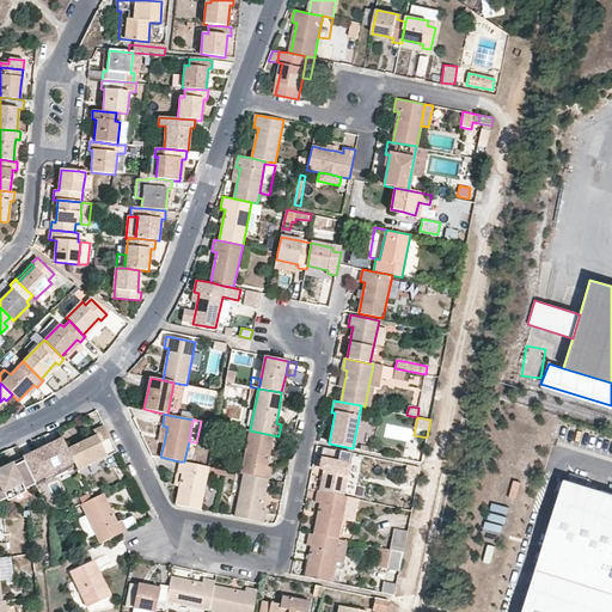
[(93,430),(96,435),(67,450),(73,460),(79,471),(117,451),(104,426),(93,430)]
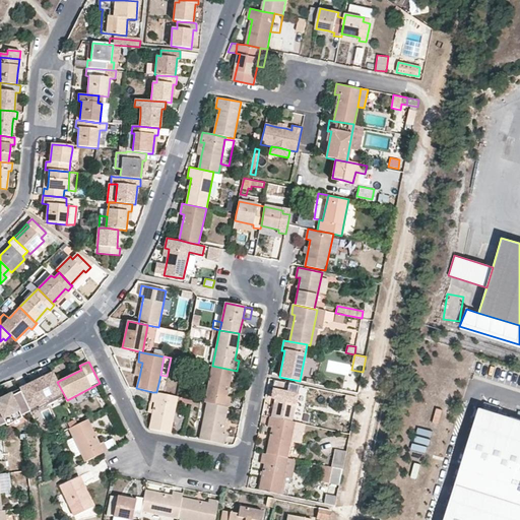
[(232,397),(226,396),(232,370),(212,366),(205,402),(207,403),(226,407),(230,407),(232,397)]
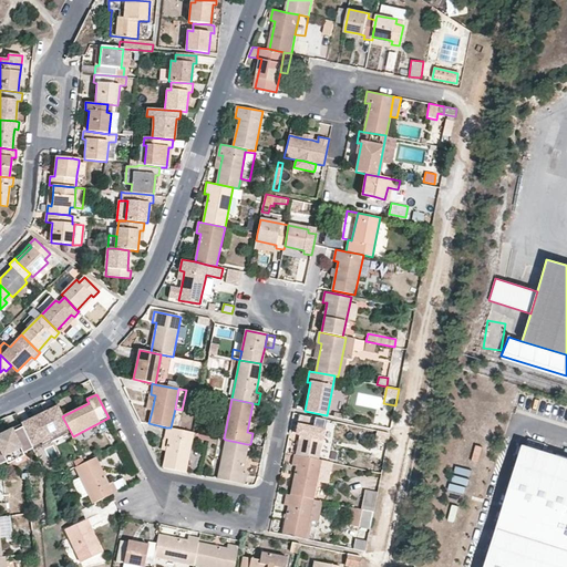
[(21,425),(31,445),(68,426),(62,416),(55,403),(45,408),(48,412),(35,419),(21,425)]
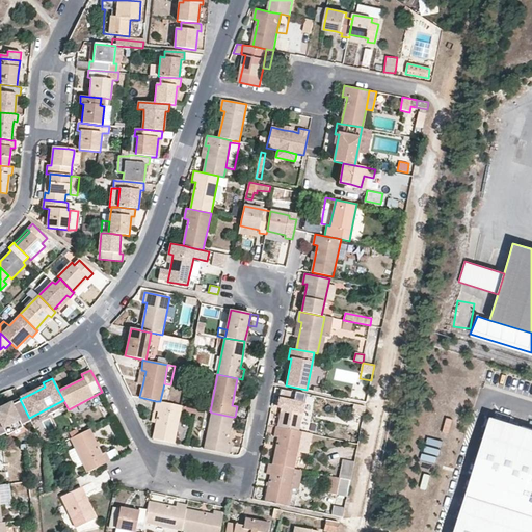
[(458,390),(459,382),(445,379),(443,388),(458,390)]
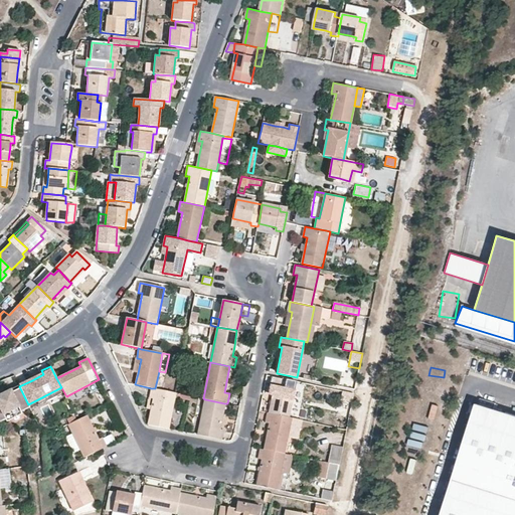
[(43,374),(41,370),(30,376),(32,380),(43,374)]
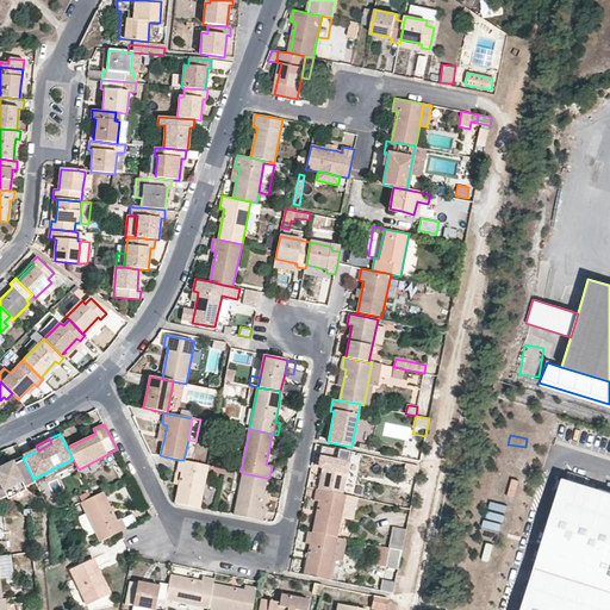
[(325,459),(318,489),(342,493),(350,452),(323,446),(321,458),(325,459)]
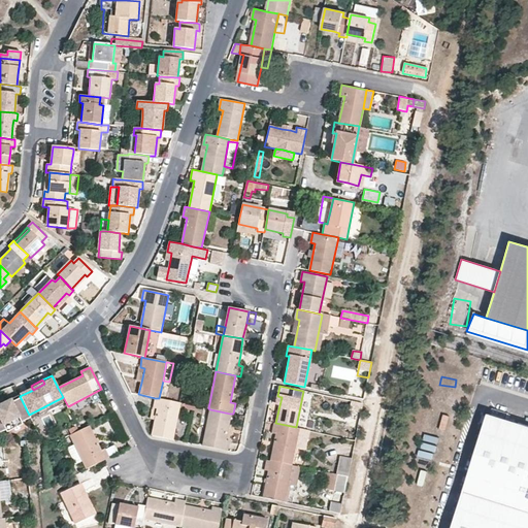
[(10,400),(12,403),(1,409),(0,409),(0,432),(31,418),(29,415),(20,396),(20,395),(10,400)]
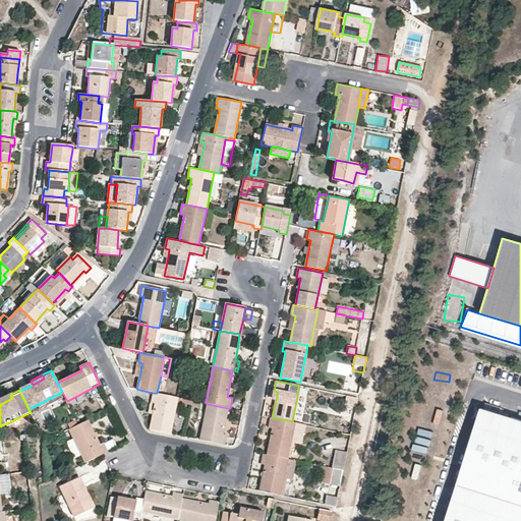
[(151,430),(170,433),(177,398),(157,393),(153,393),(151,402),(156,404),(151,430)]
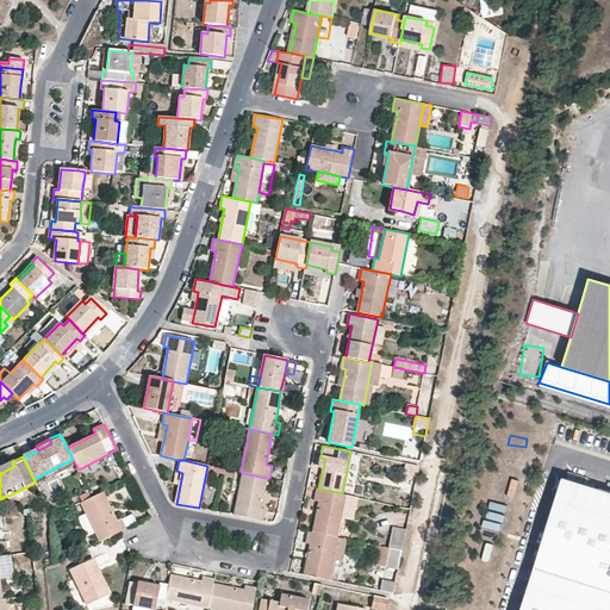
[(0,467),(0,470),(1,473),(14,466),(12,462),(0,467)]
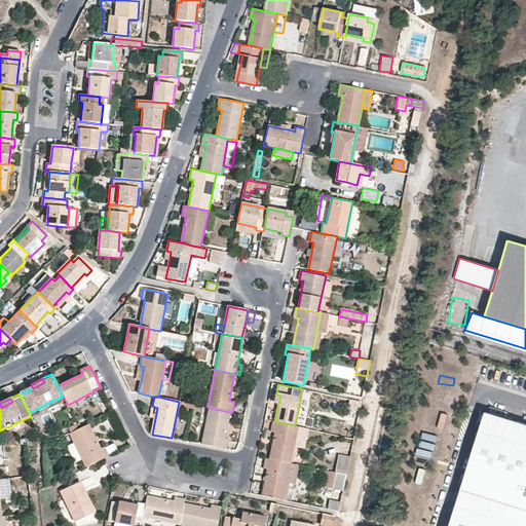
[(349,399),(348,408),(360,410),(362,402),(349,399)]
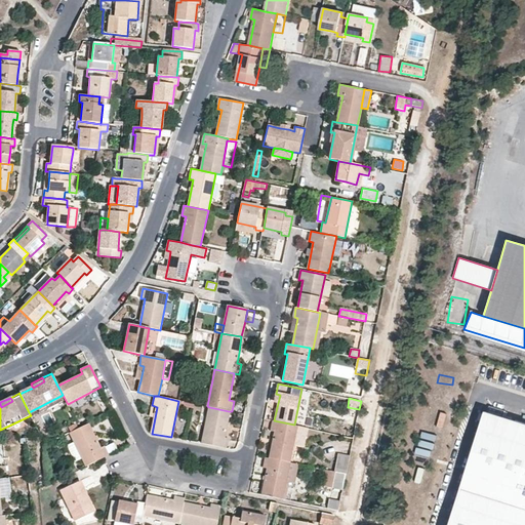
[(229,411),(209,407),(202,443),(227,448),(229,438),(224,438),(229,411)]
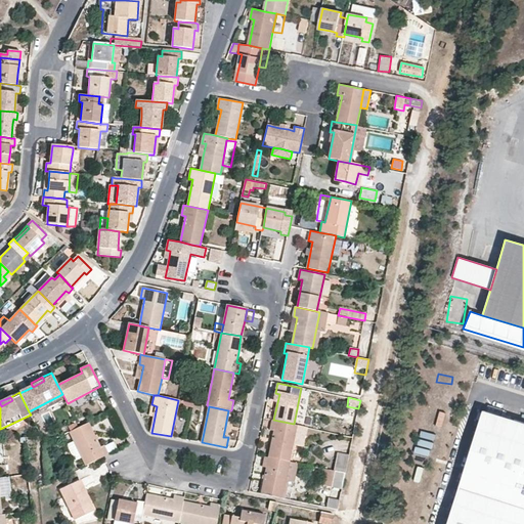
[(428,407),(418,444),(433,448),(443,411),(428,407)]
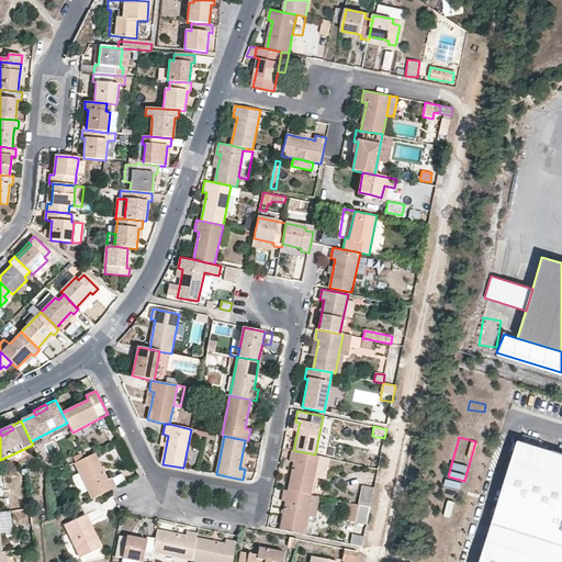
[(478,561),(561,561),(561,454),(516,440),(478,561)]
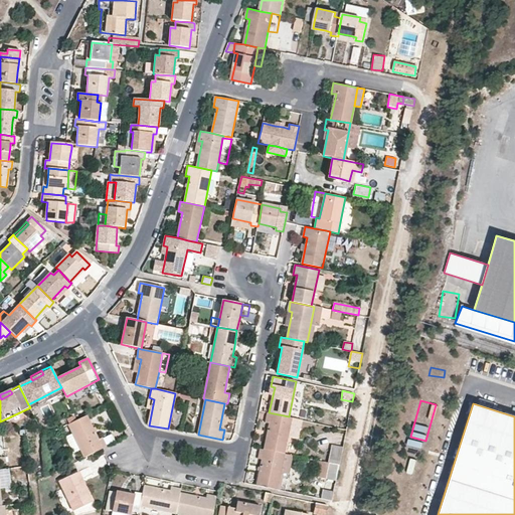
[(266,422),(269,423),(264,450),(284,454),(288,437),(298,439),(302,419),(289,416),(269,412),(268,412),(266,422)]
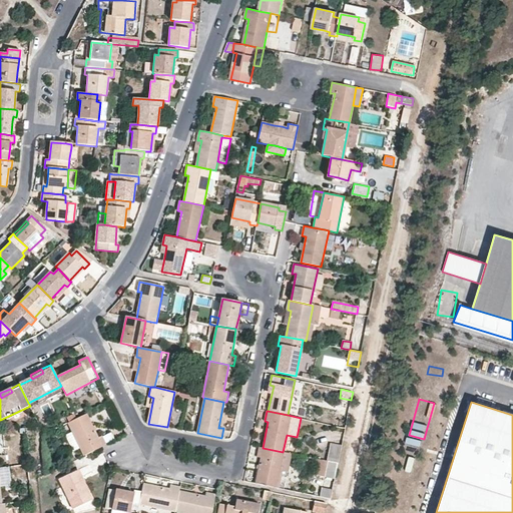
[(77,418),(68,423),(83,456),(101,447),(106,444),(102,436),(98,438),(86,414),(77,418)]
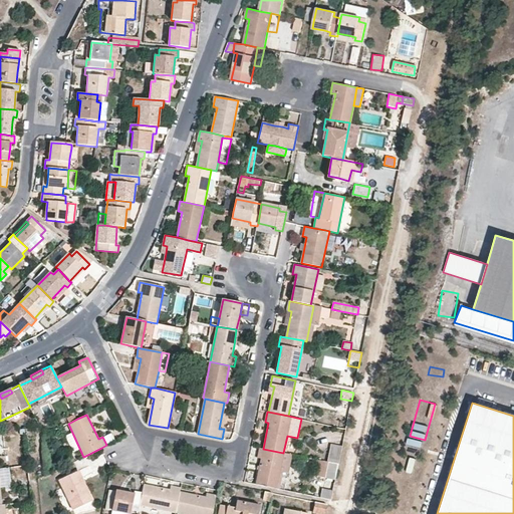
[(70,448),(77,446),(72,433),(66,436),(70,448)]
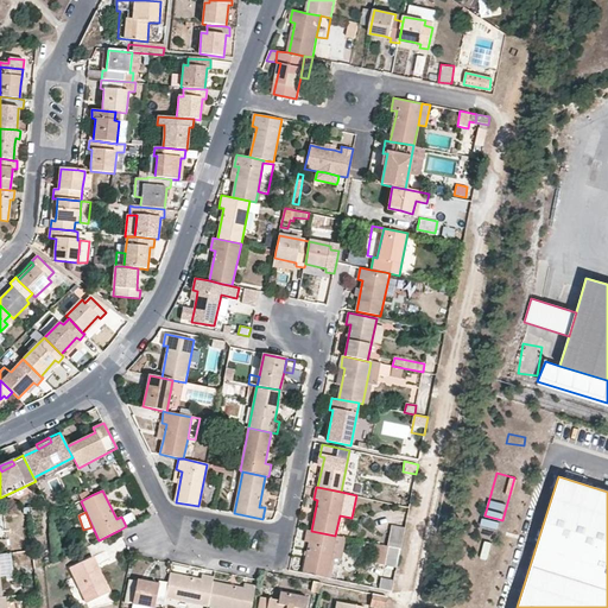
[(486,536),(492,537),(496,521),(489,520),(486,536)]
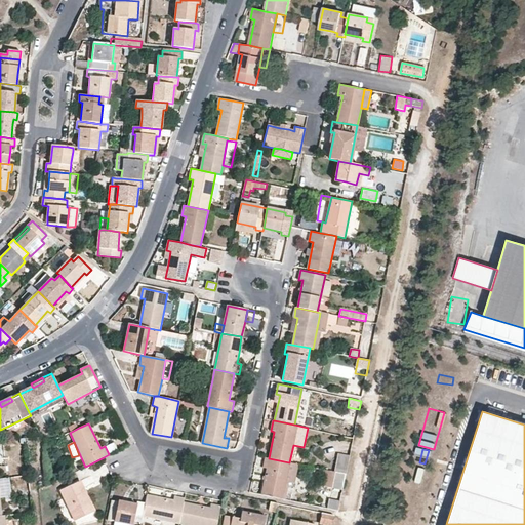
[(334,471),(346,474),(350,456),(338,454),(334,471)]
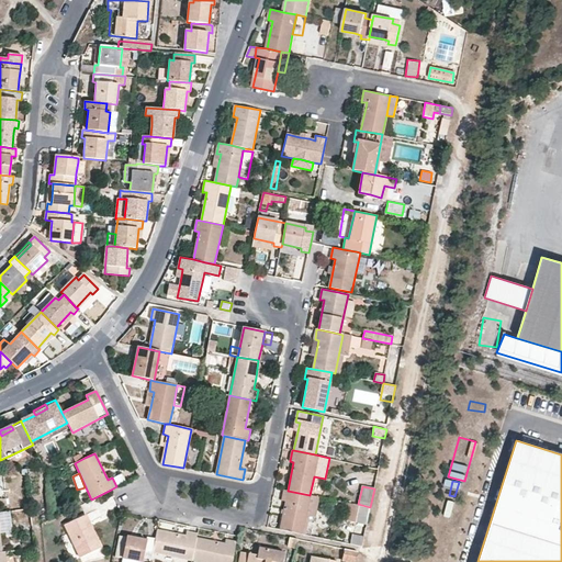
[(319,496),(310,495),(288,491),(283,490),(282,501),(285,502),(280,530),(302,535),(306,515),(315,517),(319,496)]
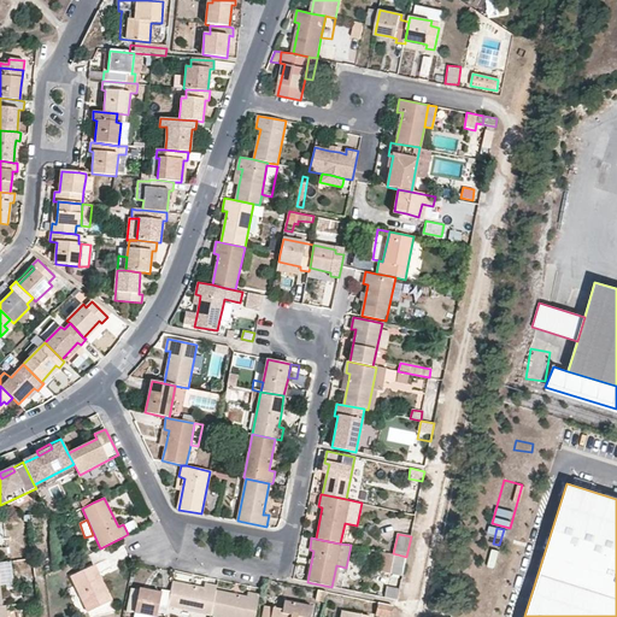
[(392,562),(393,553),(381,552),(380,559),(382,559),(392,562)]
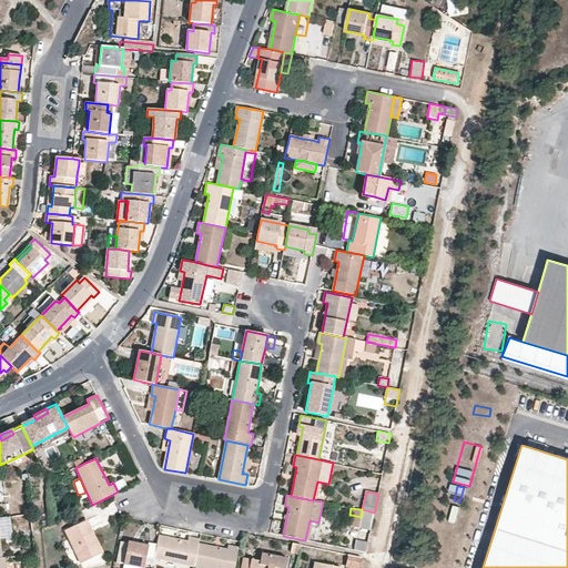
[(350,526),(358,528),(361,517),(352,515),(350,526)]
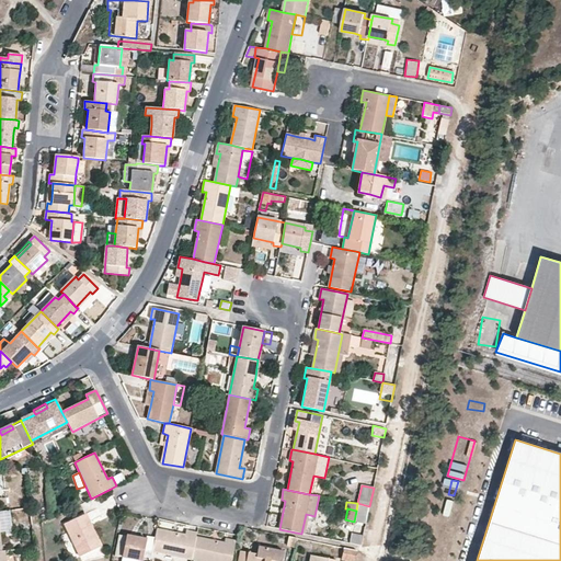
[(9,510),(0,510),(0,550),(1,551),(0,537),(0,529),(11,528),(9,510)]
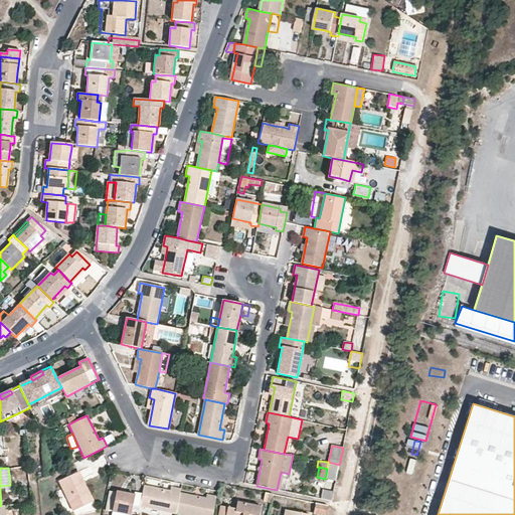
[(92,501),(77,472),(59,481),(73,510),(92,501)]
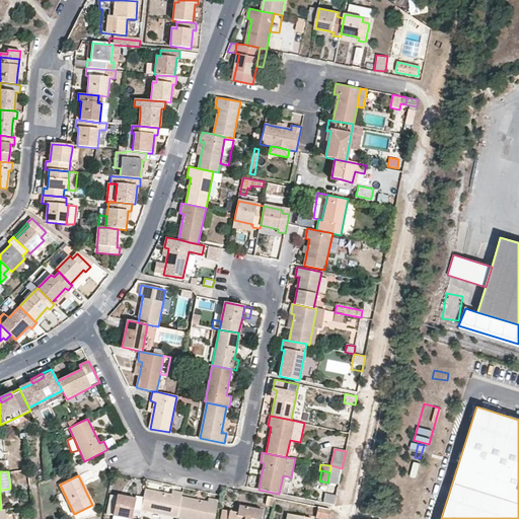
[(144,498),(142,510),(177,517),(181,497),(181,493),(172,491),(171,495),(146,490),(144,498)]
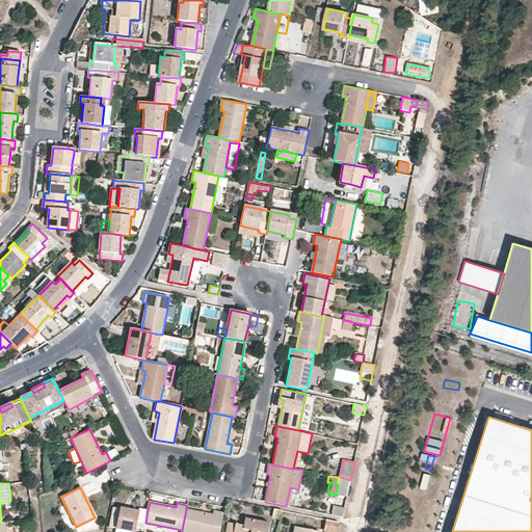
[(334,505),(331,514),(343,516),(345,508),(334,505)]
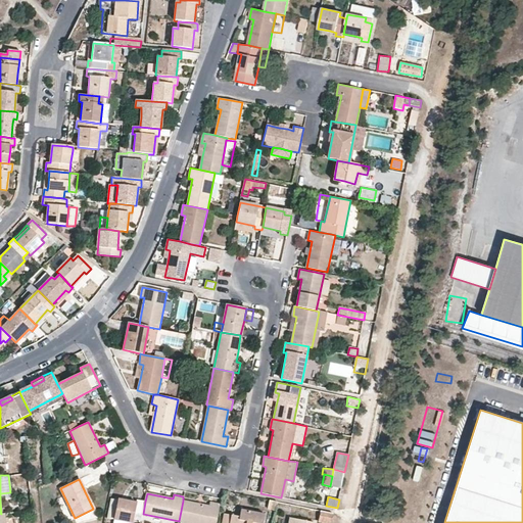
[(138,500),(137,503),(119,500),(114,519),(132,522),(133,522),(134,519),(141,520),(143,514),(145,502),(138,500)]
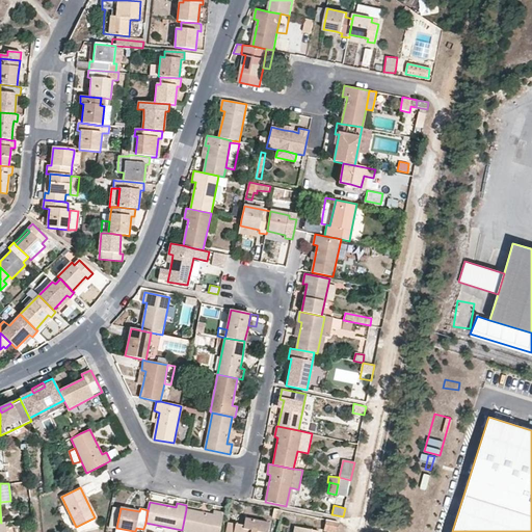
[(186,509),(182,530),(193,531),(220,531),(224,513),(214,510),(213,514),(186,509)]
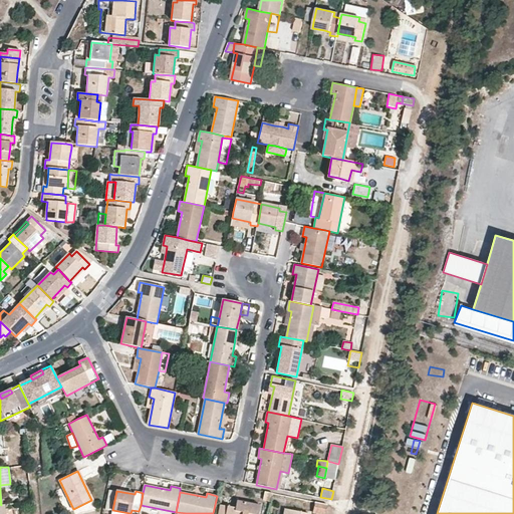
[(273,494),(263,492),(262,499),(271,502),(273,494)]
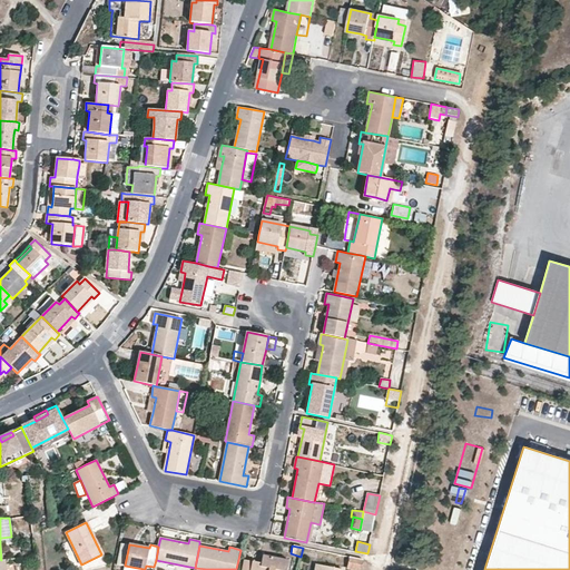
[(286,569),(288,561),(263,556),(262,563),(246,560),(244,569),(286,569)]
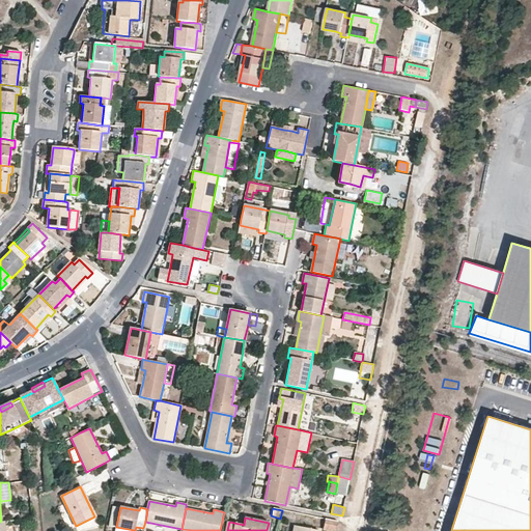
[(326,519),(323,529),(331,530),(335,530),(338,522),(326,519)]
